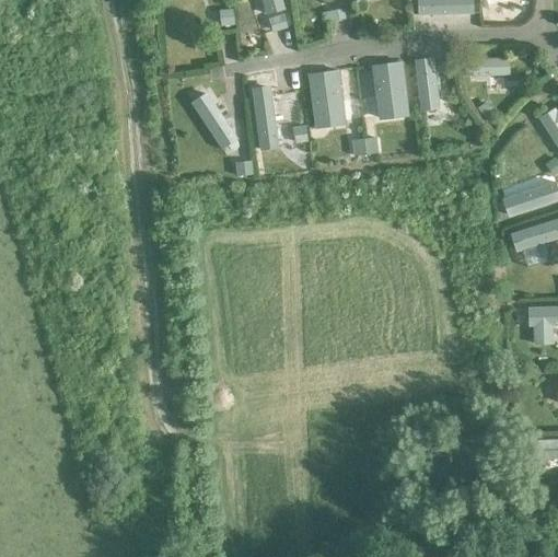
[(263,0),(268,15),(286,10),(282,0),(263,0)]
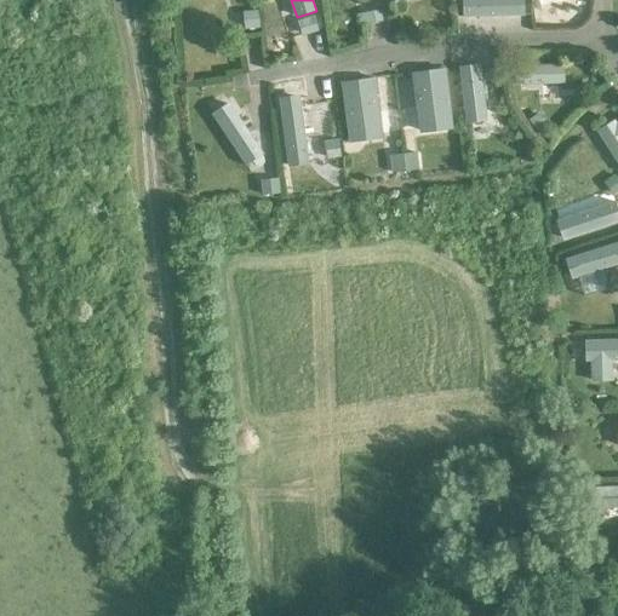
[(462,0),(462,19),(524,17),(522,0),(462,0)]
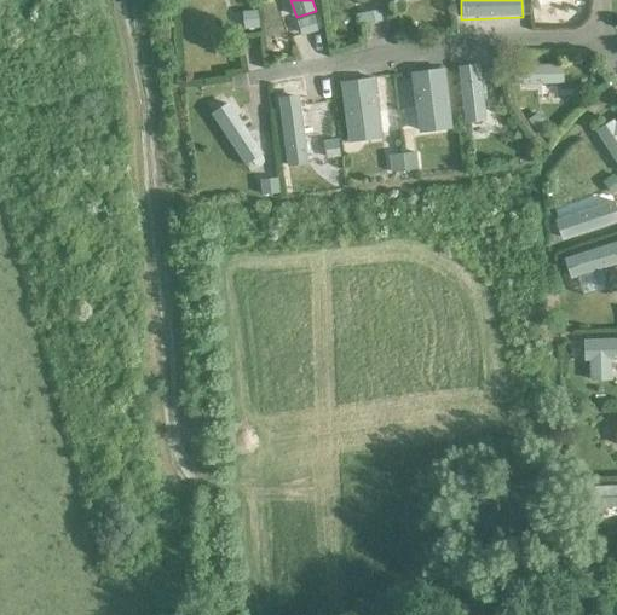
[(381,6),(359,11),(361,23),(384,18),(381,6)]
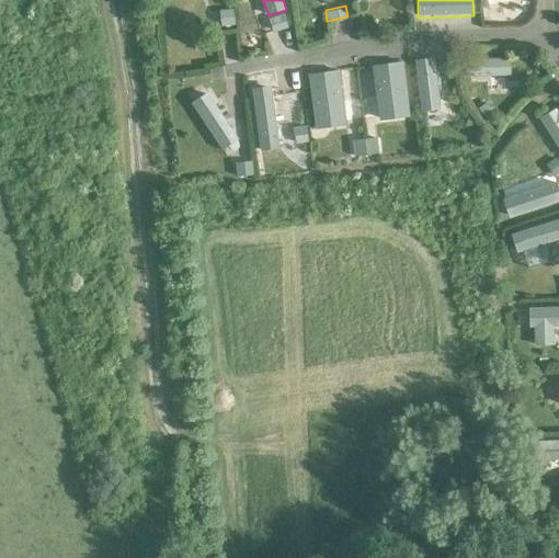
[(235,9),(221,10),(224,25),(237,24),(235,9)]
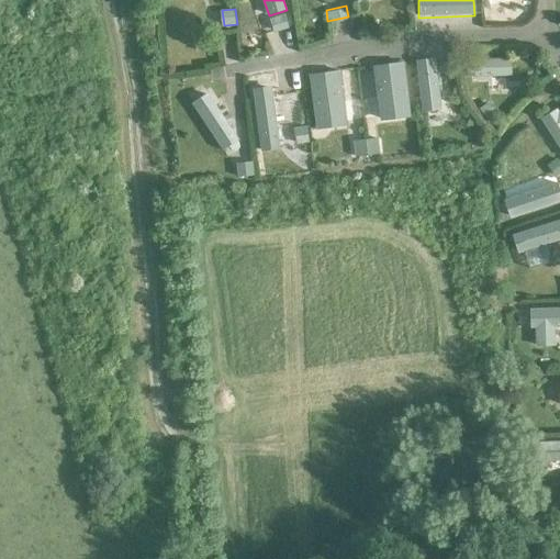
[(276,31),(290,26),(286,13),(271,18),(276,31)]
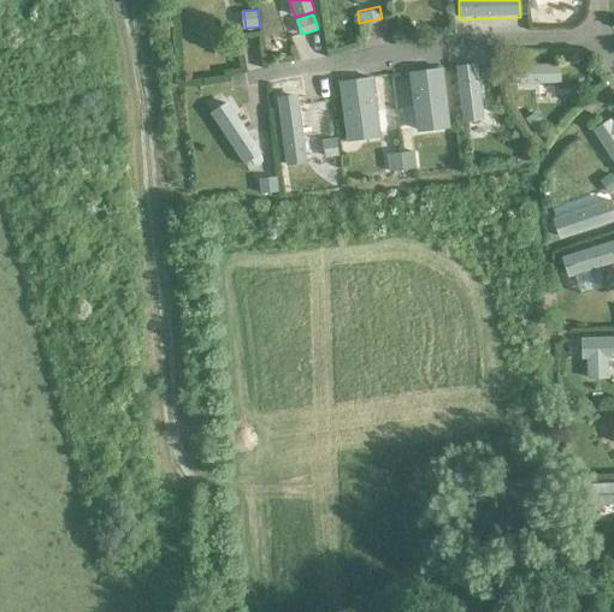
[(275,33),(273,53),(288,54),(289,34),(275,33)]
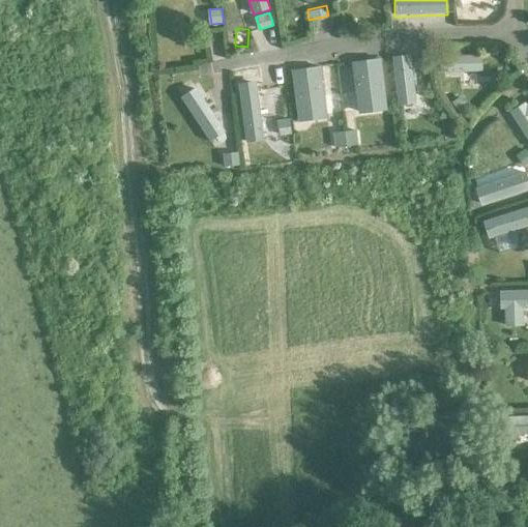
[(411,54),(394,56),(401,106),(417,104),(411,54)]
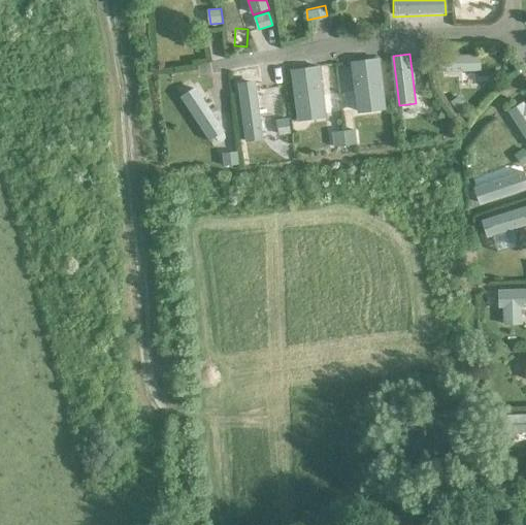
[(482,54),(439,55),(439,71),(482,70),(482,54)]
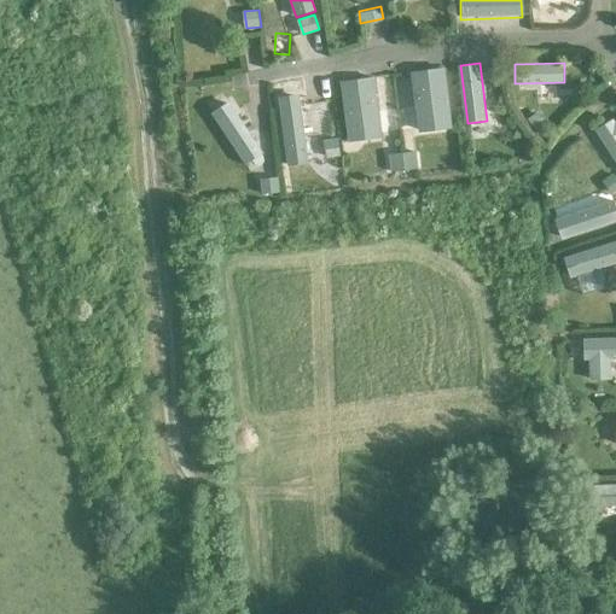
[(445,68),(413,72),(420,134),(452,129),(445,68)]
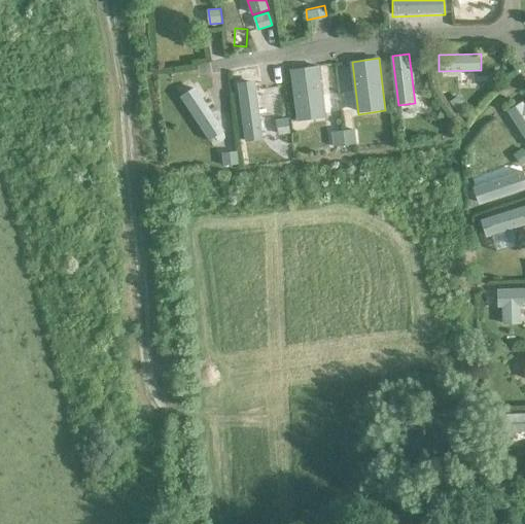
[(319,66),(292,69),(300,123),(325,119),(319,66)]
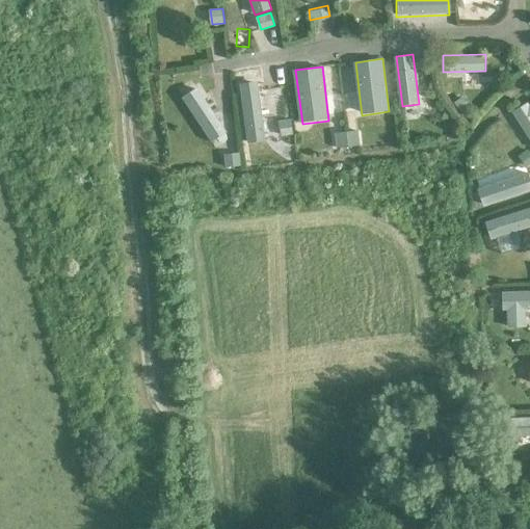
[(263,141),(258,82),(242,84),(248,142),(263,141)]
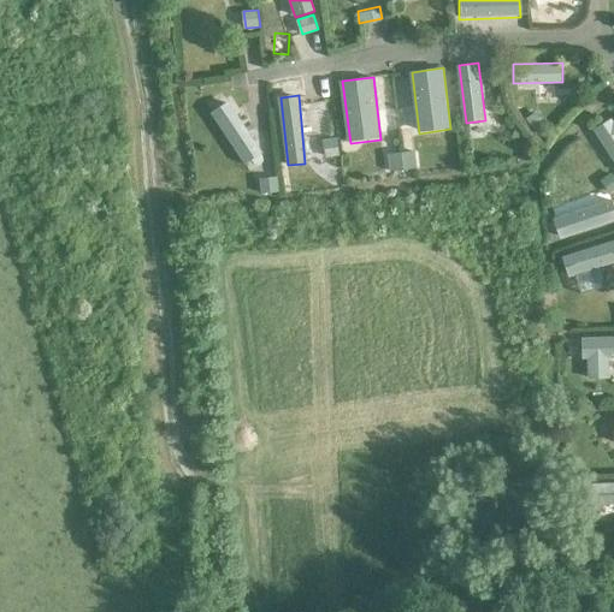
[(230,102),(214,112),(243,162),(260,153),(230,102)]
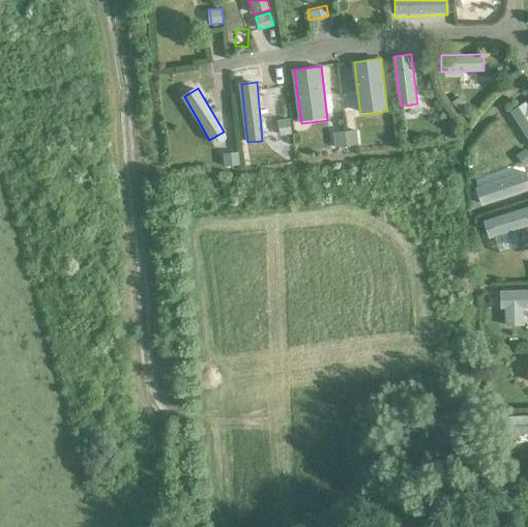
[(459,94),(451,99),(459,110),(467,105),(459,94)]
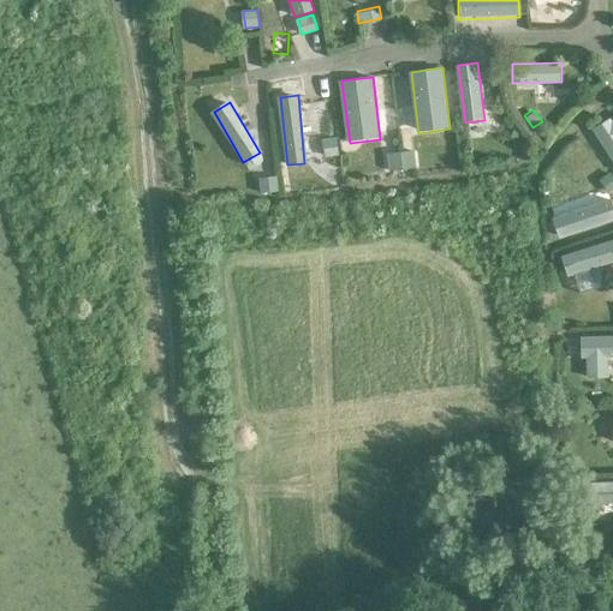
[(612,123),(609,120),(593,132),(612,165),(612,123)]
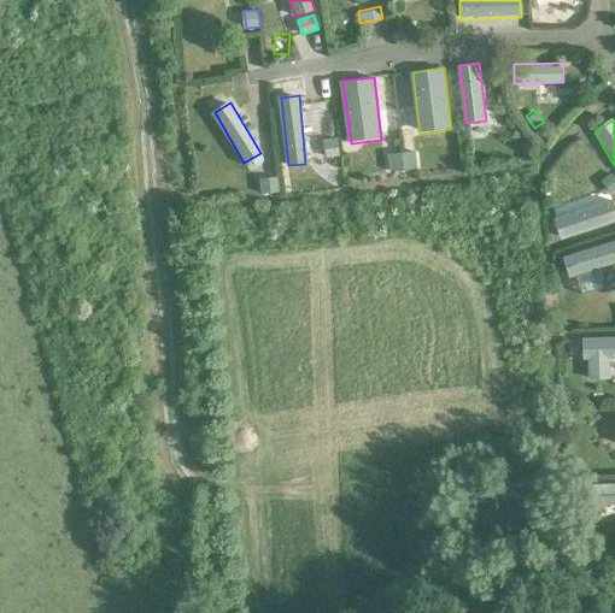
[(339,135),(323,136),(326,153),(340,152),(339,135)]
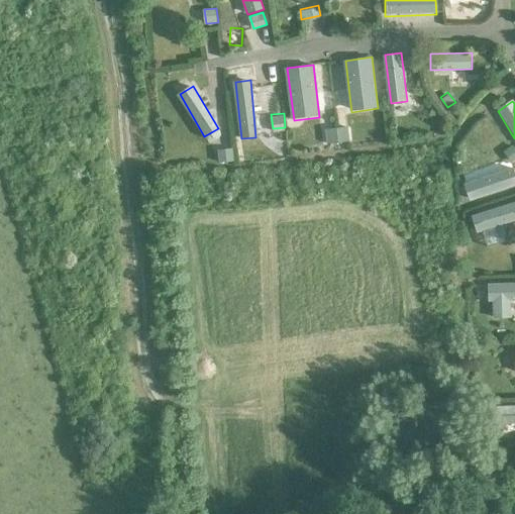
[(349,124),(326,127),(328,141),(351,137),(349,124)]
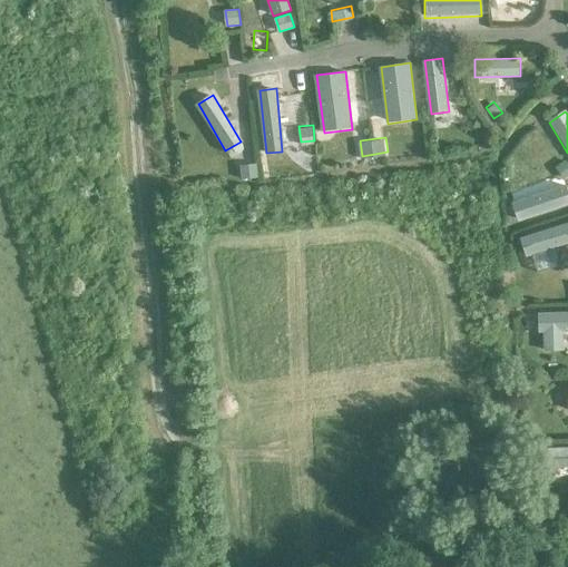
[(567,162),(565,158),(555,165),(564,176),(567,173),(567,162)]
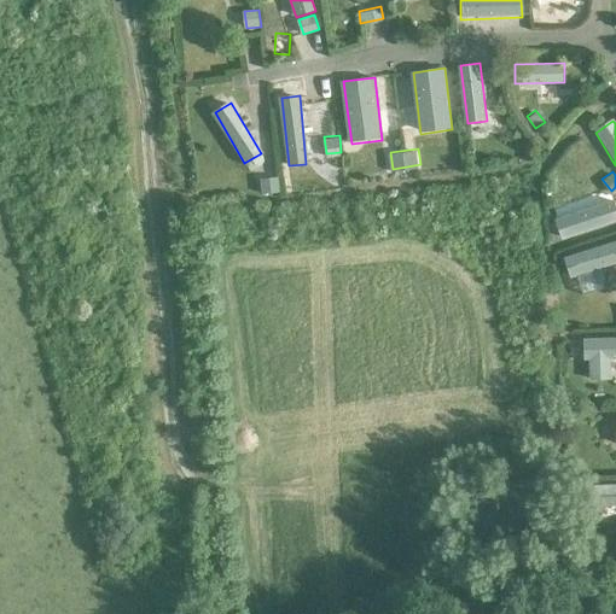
[(279,175),(262,176),(265,191),(280,189),(279,175)]
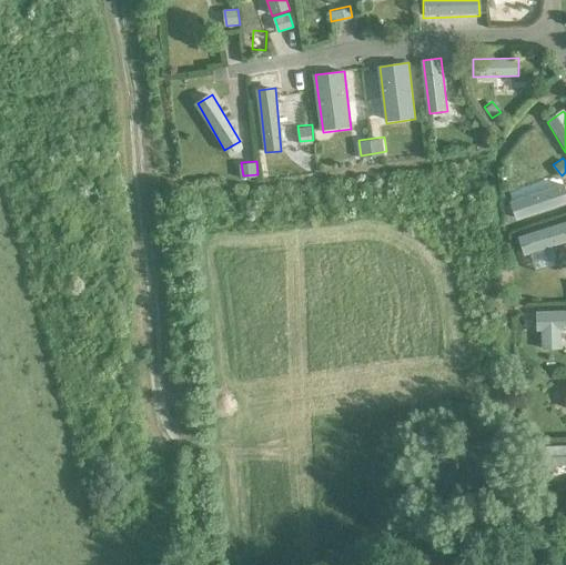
[(565,193),(563,184),(509,200),(515,221),(565,205),(565,193)]
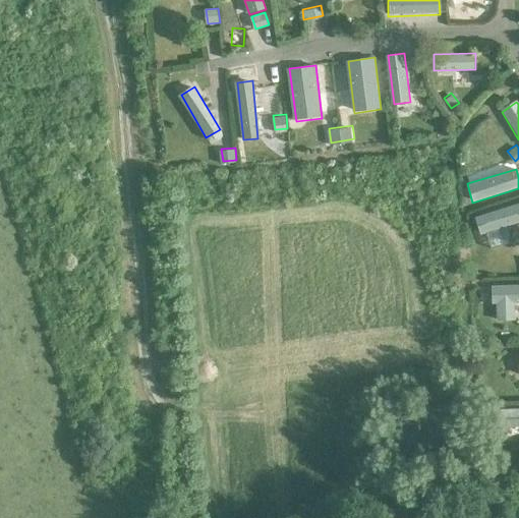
[(518,200),(478,214),(484,233),(518,222),(518,200)]
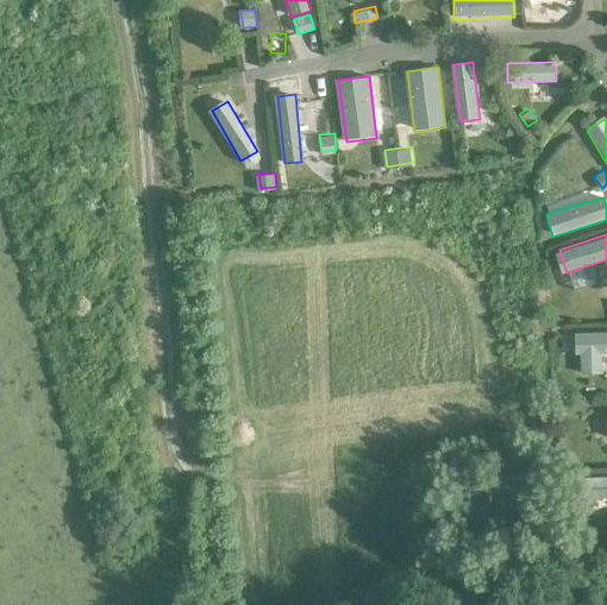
[(606,335),(577,336),(577,357),(581,357),(581,377),(601,377),(601,357),(606,355),(606,335)]
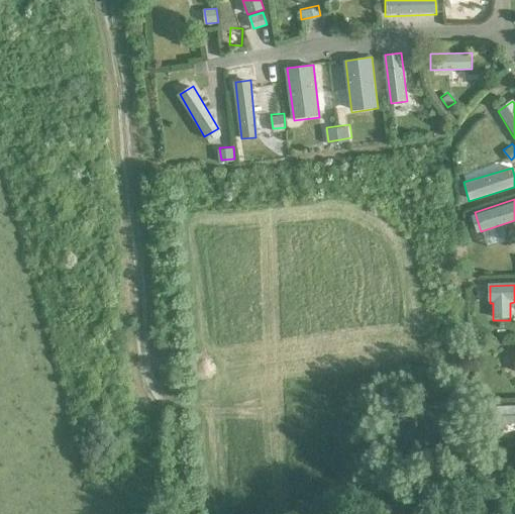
[(514,405),(497,407),(498,425),(514,424),(514,405)]
